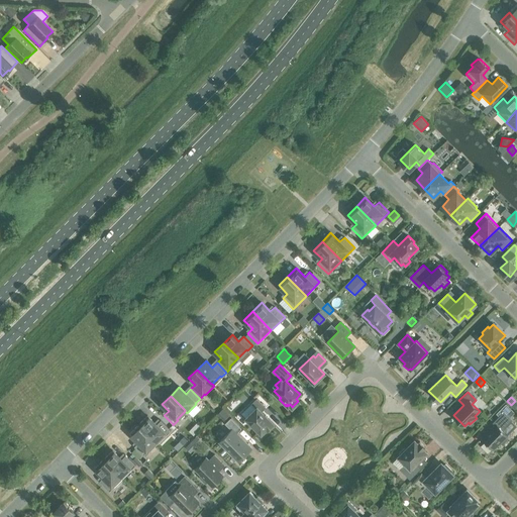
[(261,412),(265,407),(256,399),(251,404),(256,408),(246,418),(251,423),(250,425),(255,430),(257,429),(262,433),(267,428),(268,429),(273,424),(261,412)]
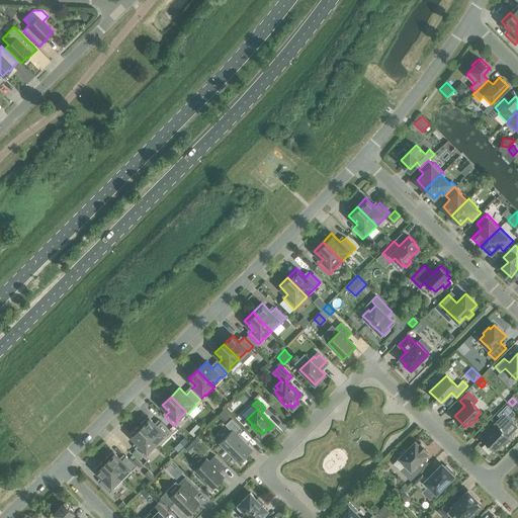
[(224,410),(220,413),(227,420),(230,416),(224,410)]
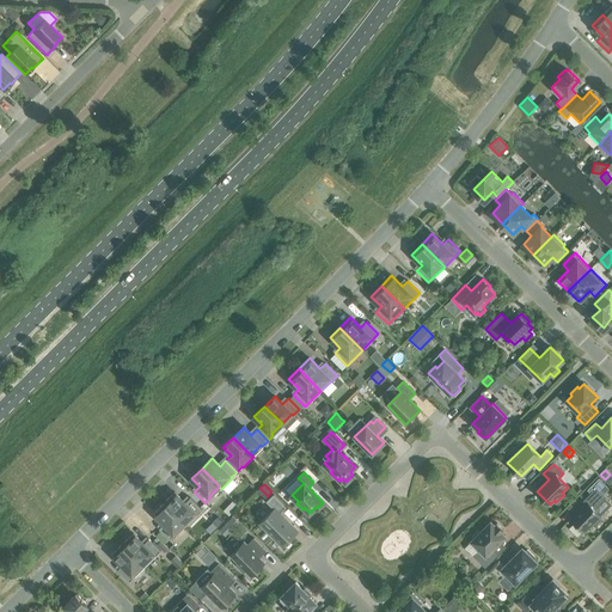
[(570,519),(583,532),(593,524),(594,525),(600,519),(599,518),(600,515),(593,508),(605,497),(597,489),(585,501),(587,502),(570,519)]
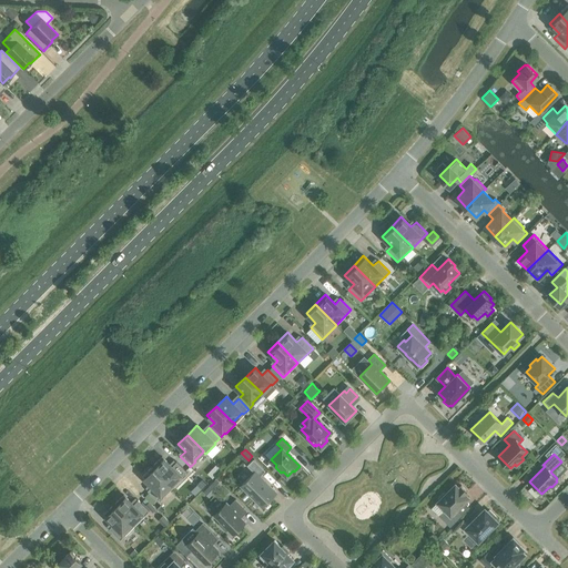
[(162,457),(152,466),(173,487),(188,473),(176,462),(172,466),(162,457)]
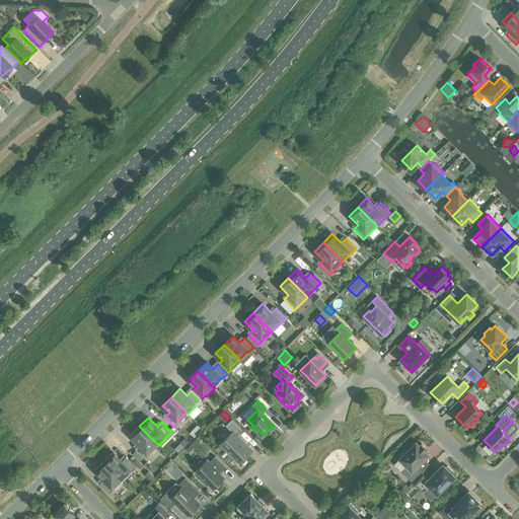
[(237,436),(242,431),(231,420),(226,426),(232,432),(220,444),(240,463),(252,451),(237,436)]
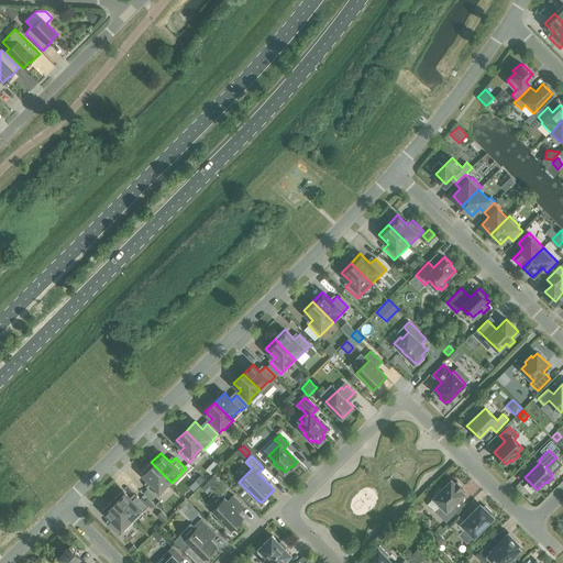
[(183,456),(179,460),(185,465),(188,462),(183,456)]
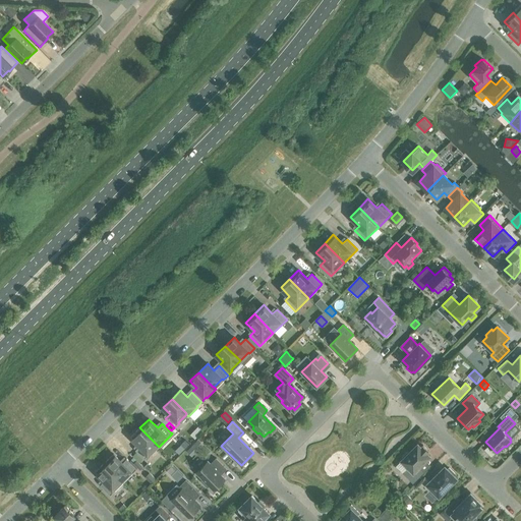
[(159,447),(139,427),(130,437),(139,446),(135,450),(146,460),(159,447)]
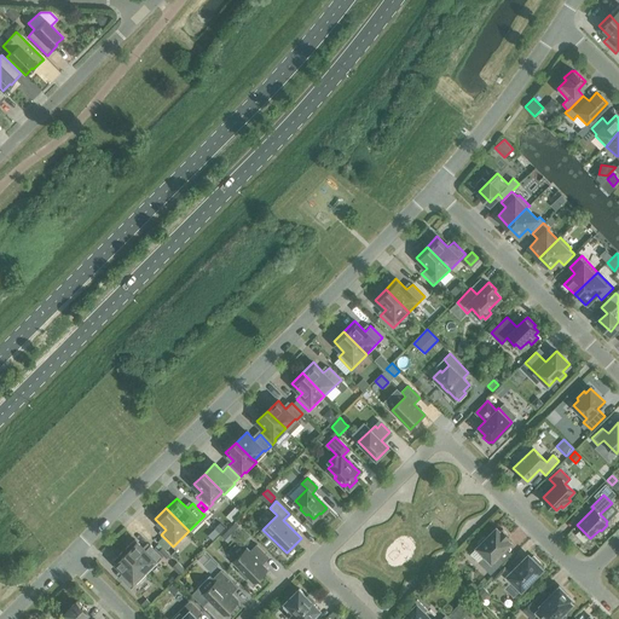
[(236,521),(229,528),(235,534),(242,528),(236,521)]
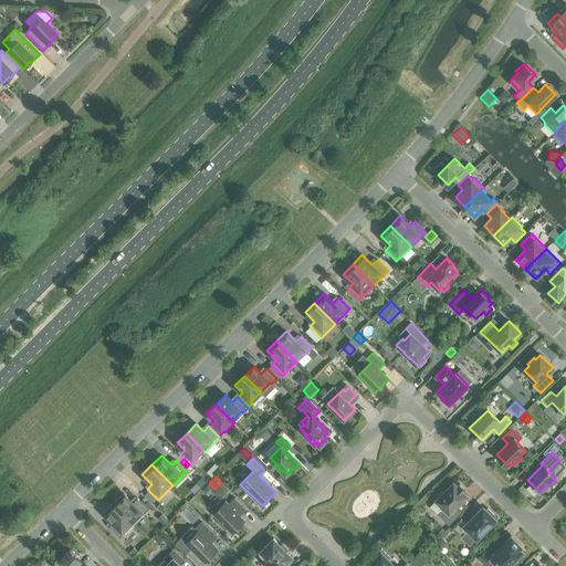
[(201,478),(196,483),(200,488),(206,483),(201,478)]
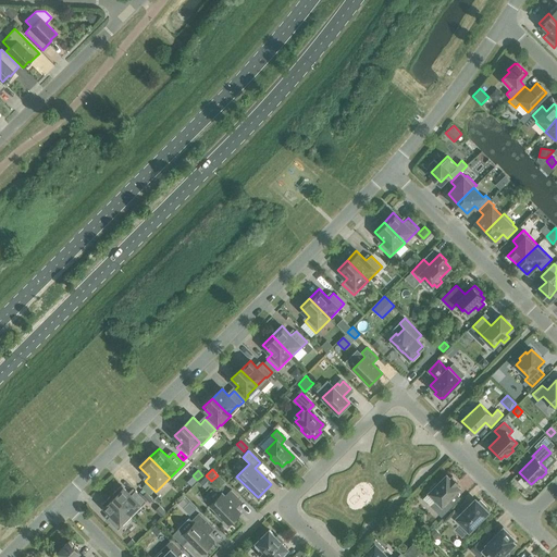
[(456,484),(458,482),(452,475),(449,478),(446,475),(437,484),(435,482),(429,489),(431,491),(430,492),(437,500),(432,506),(442,516),(453,505),(447,499),(459,487),(456,484)]
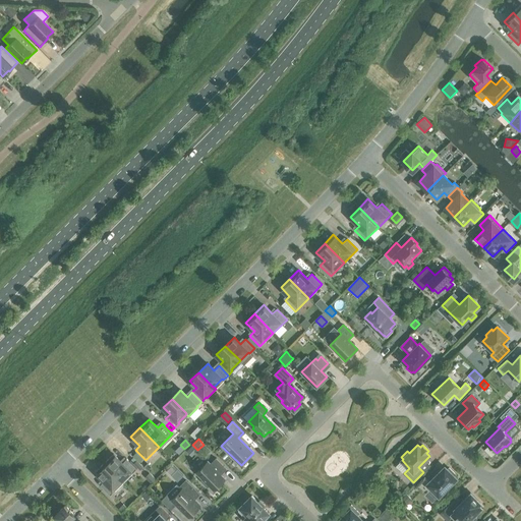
[(113,454),(104,463),(123,482),(136,469),(126,459),(122,463),(113,454)]
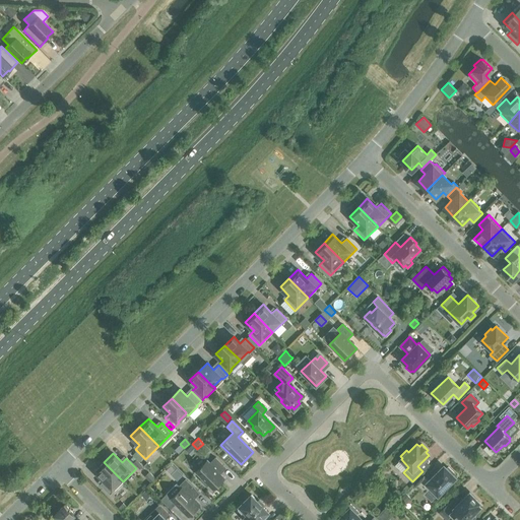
[(202,478),(201,479),(207,485),(208,484),(213,490),(224,477),(218,471),(223,466),(215,457),(209,463),(207,461),(196,472),(202,478)]
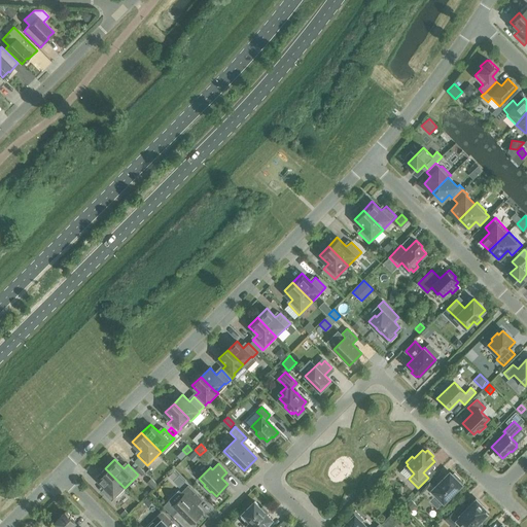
[(125,488),(105,468),(97,478),(105,486),(101,491),(111,501),(125,488)]
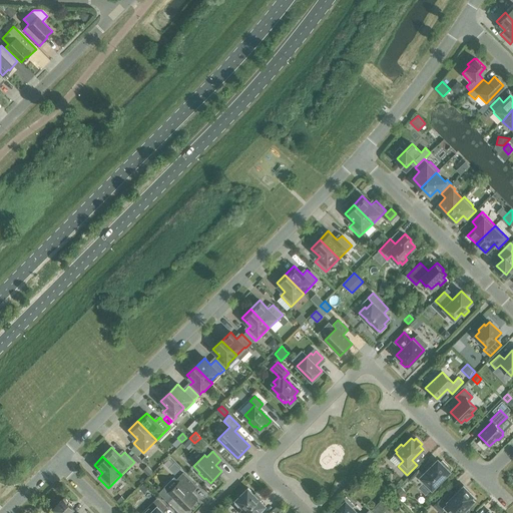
[(144,456),(141,460),(146,464),(149,461),(144,456)]
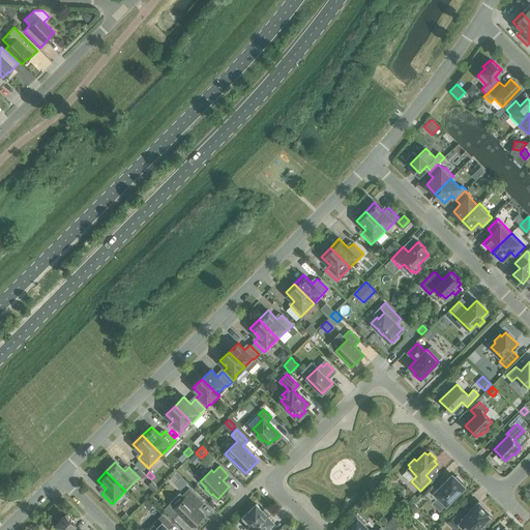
[(175,473),(169,479),(174,484),(180,478),(175,473)]
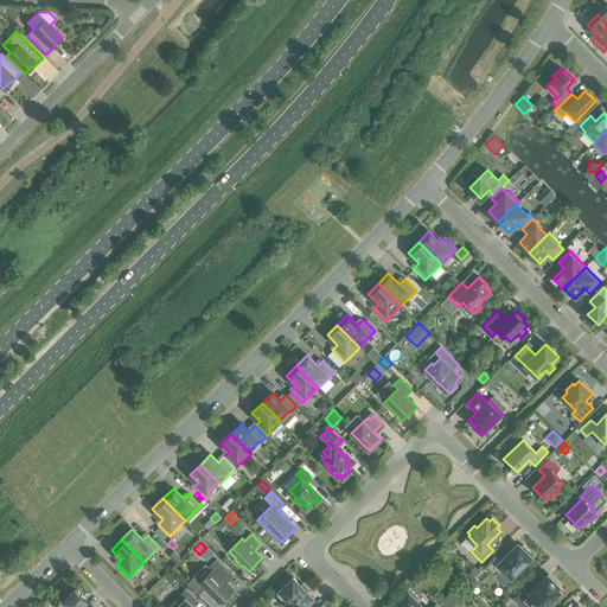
[(494,575),(502,568),(511,577),(531,557),(529,555),(531,553),(523,545),(521,547),(518,544),(500,562),(494,556),(485,566),(494,575)]
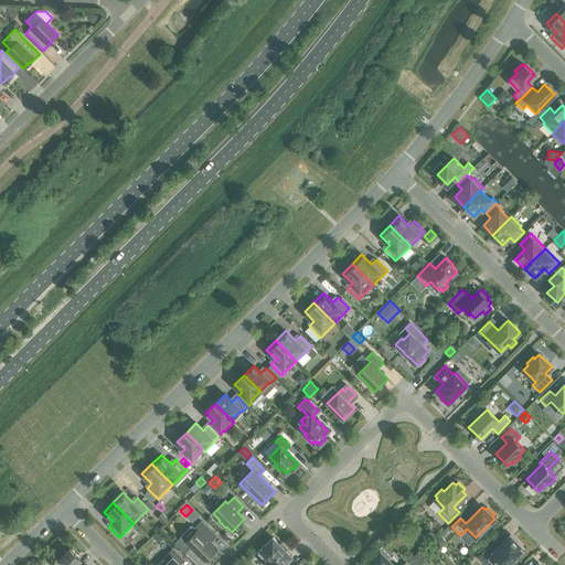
[(216,552),(214,551),(216,548),(209,541),(215,534),(202,521),(195,528),(198,530),(185,542),(181,536),(176,542),(184,552),(190,546),(204,561),(209,556),(211,557),(216,552)]
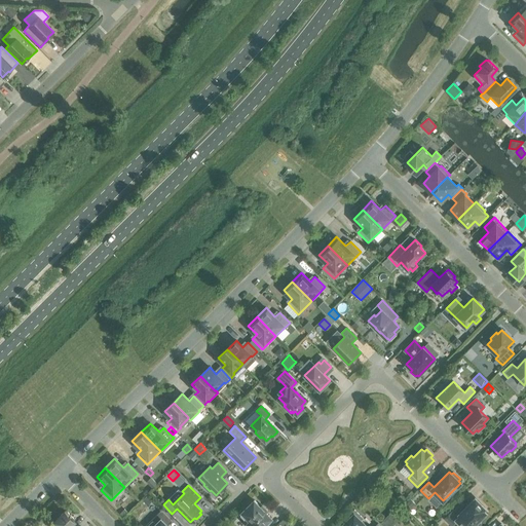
[(407,498),(402,493),(398,498),(403,503),(407,498)]
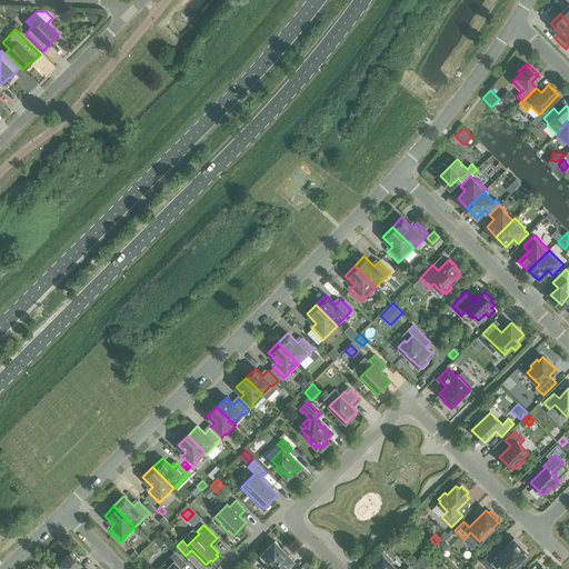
[(159,536),(155,541),(160,546),(165,541),(159,536)]
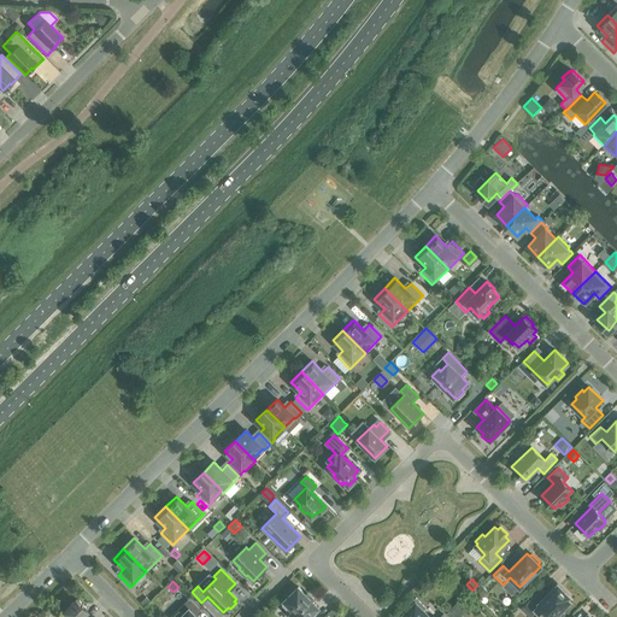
[(481,585),(474,593),(480,599),(487,591),(481,585)]
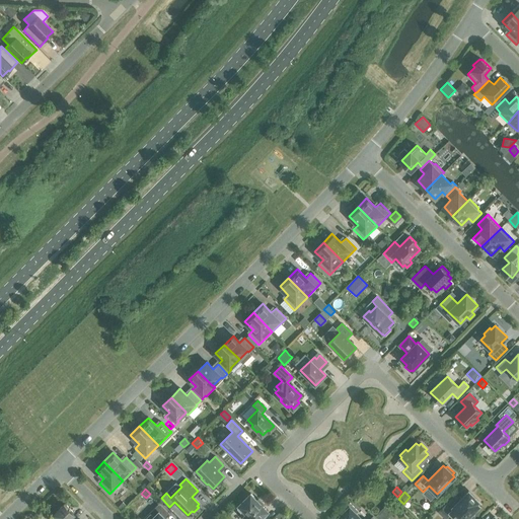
[(439,512),(446,518),(451,513),(457,518),(471,518),(474,517),(471,514),(479,506),(476,503),(478,501),(469,492),(458,503),(453,498),(439,512)]
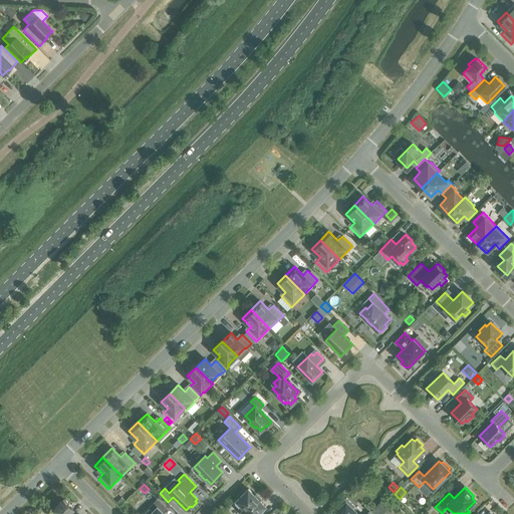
[(258,513),(266,506),(248,489),(237,500),(237,501),(235,503),(243,511),(242,512),(244,513),(258,513)]
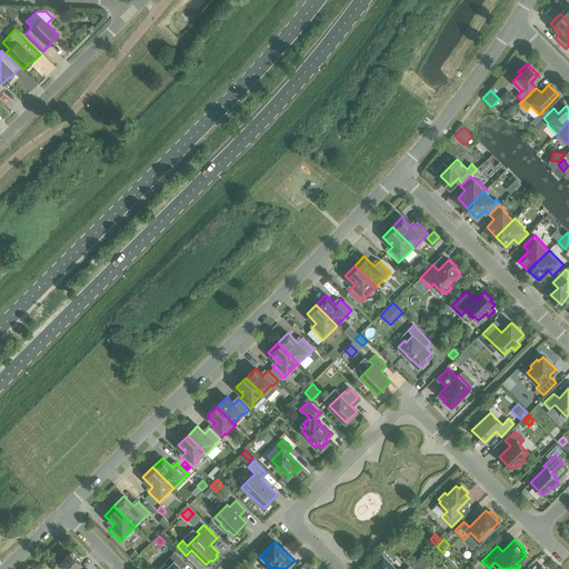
[(135,550),(129,556),(133,560),(139,555),(135,550)]
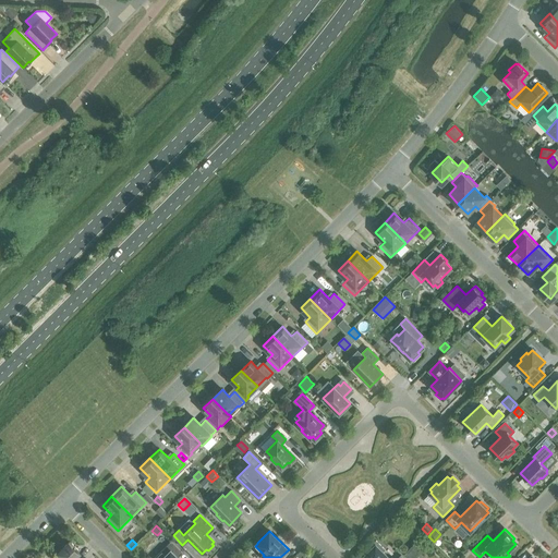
[(402,557),(401,556),(398,557),(388,557),(383,552),(385,549),(376,541),(366,550),(368,553),(362,557),(402,557)]
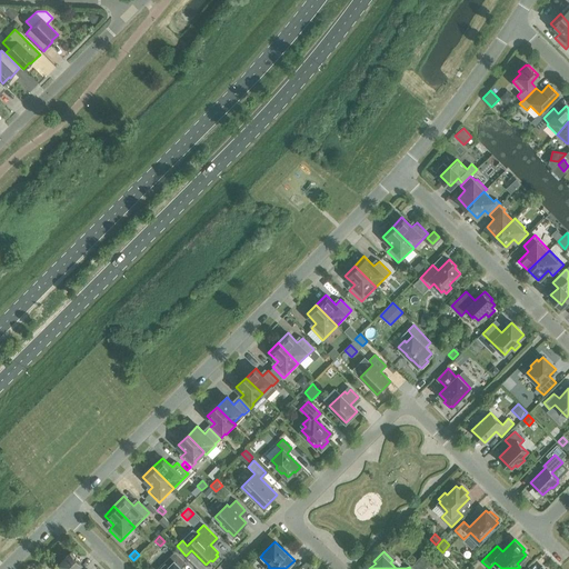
[(73,568),(81,562),(71,552),(55,568),(73,568)]
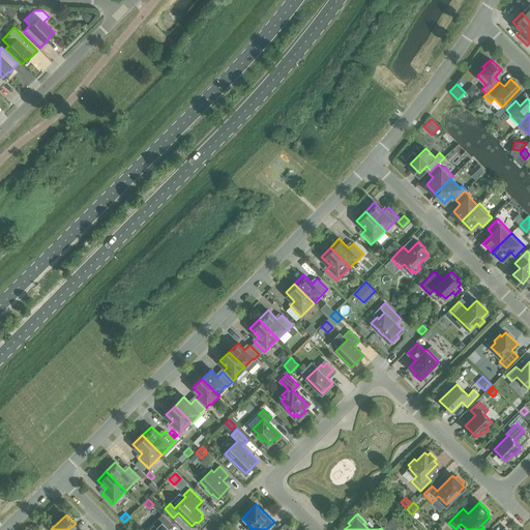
[(169,529),(173,525),(163,514),(146,529),(169,529)]
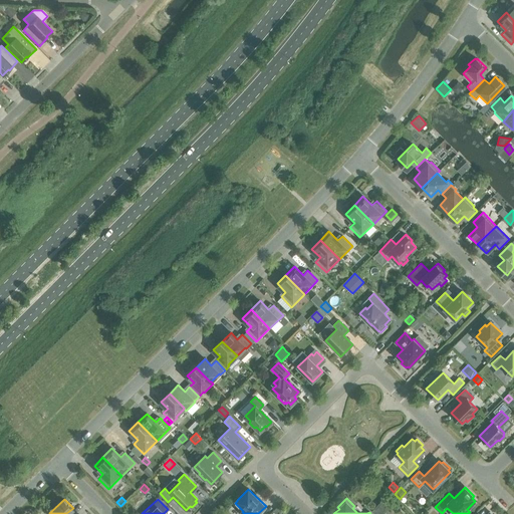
[(377,505),(371,511),(374,513),(380,513),(383,511),(377,505)]
